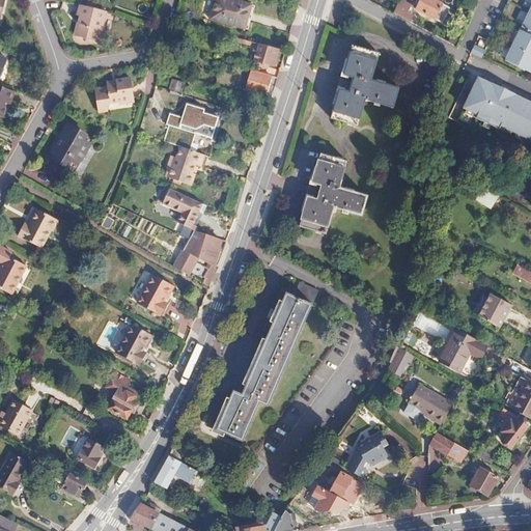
[(250,4),(235,0),(214,0),(208,18),(244,28),(250,4)]
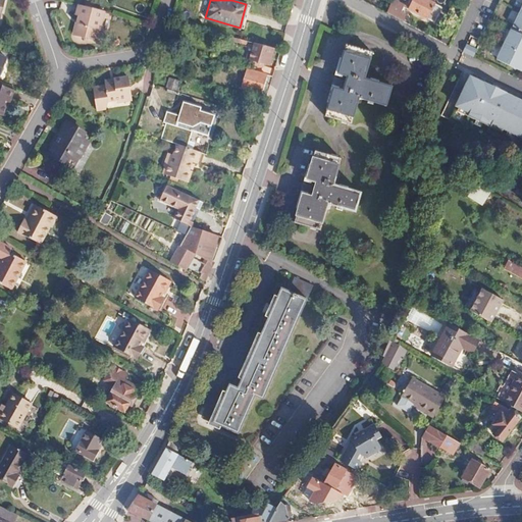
[(405,4),(396,0),(392,0),(386,12),(401,20),(403,16),(400,14),(405,4)]
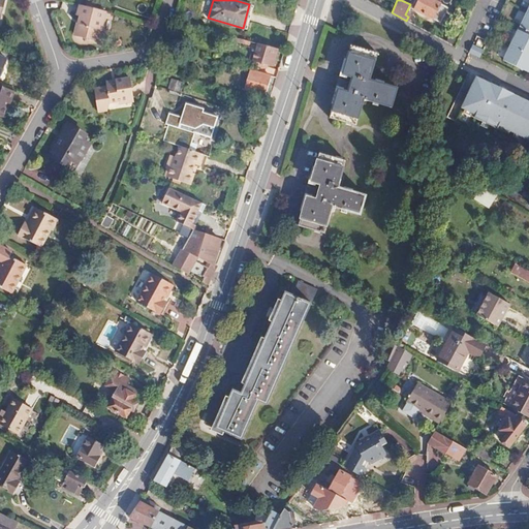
[(419,0),(415,8),(433,19),(441,4),(436,0),(419,0)]
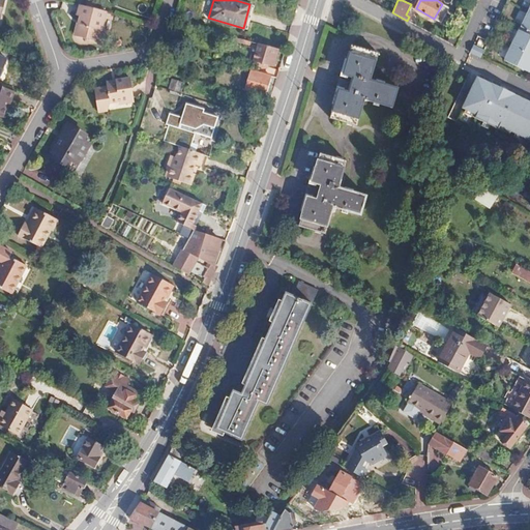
[(529,4),(503,61),(528,72),(529,67),(529,4)]
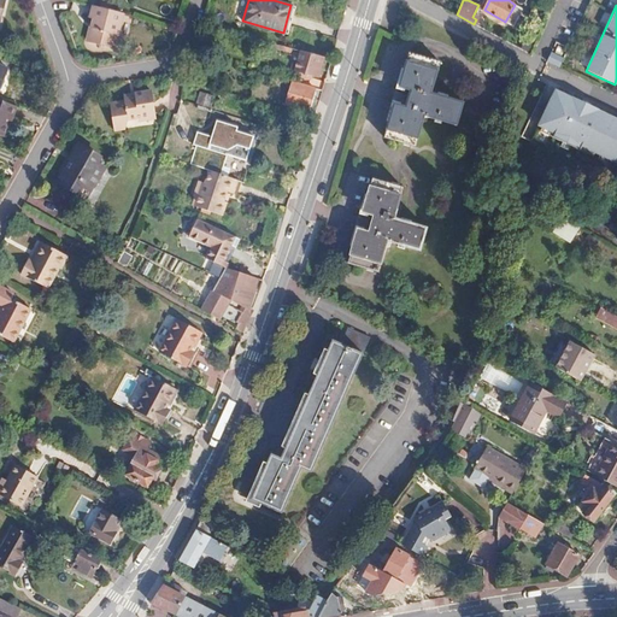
[(93,19),(97,19),(94,28),(118,34),(119,35),(125,13),(112,10),(97,6),(93,19)]
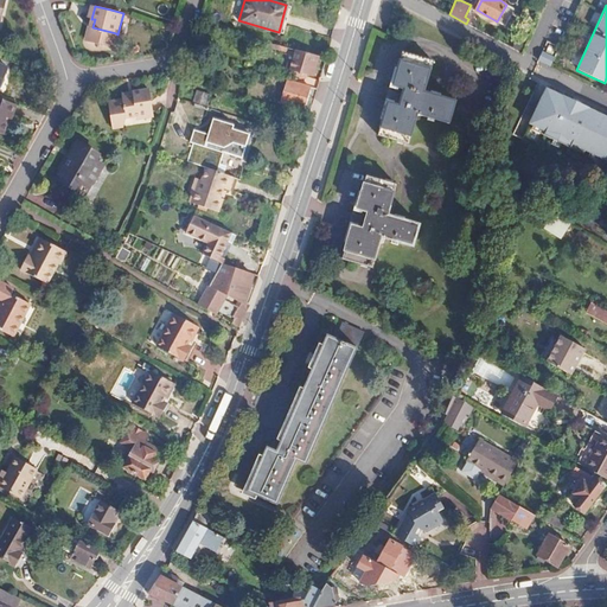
[(116,33),(93,27),(89,39),(113,46),(116,33)]
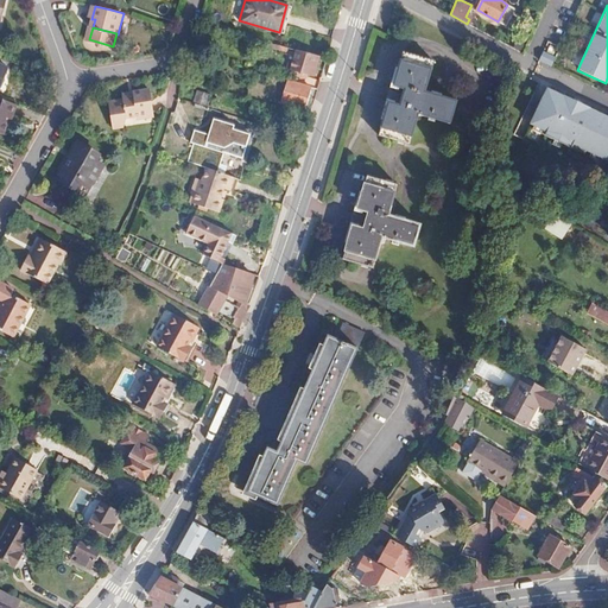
[(304,52),(297,51),(293,64),(291,70),(314,77),(320,57),(304,52)]
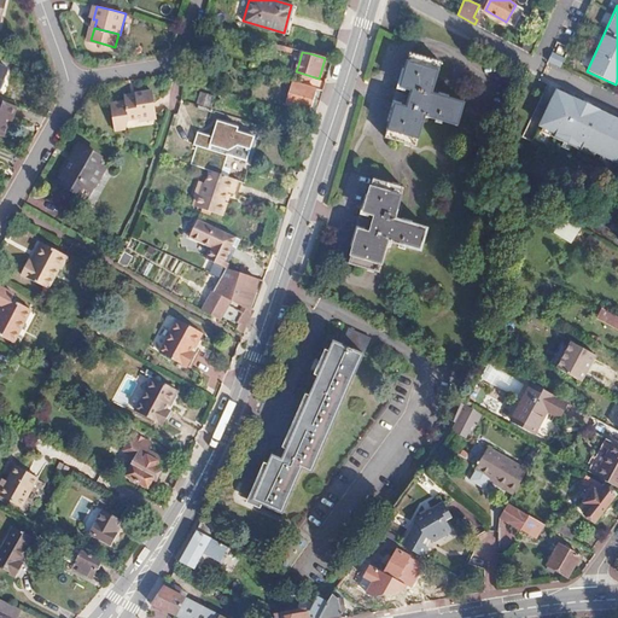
[(551,53),(547,62),(559,68),(563,59),(551,53)]
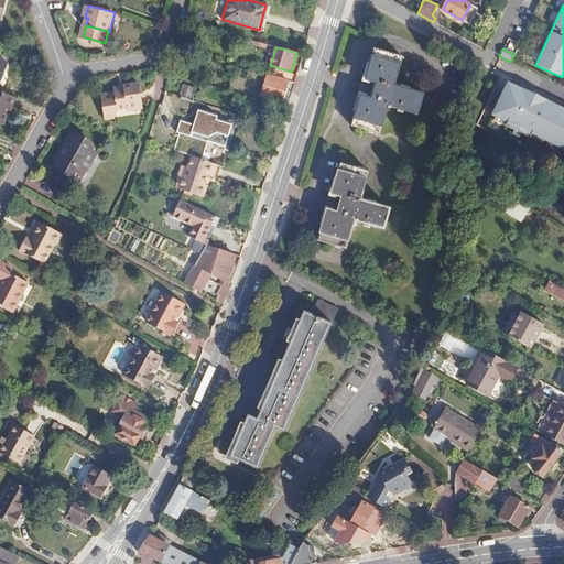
[(370,98),(360,95),(350,127),(379,136),(388,107),(398,109),(397,111),(403,112),(404,111),(418,115),(424,94),(394,86),(403,57),(373,50),(365,79),(375,83),(370,98)]
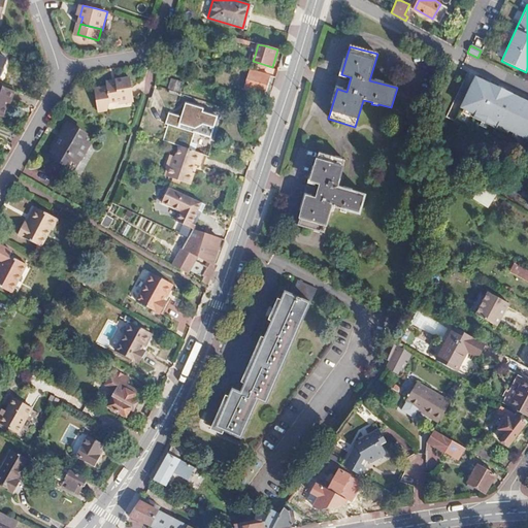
[(276,70),(265,67),(263,73),(269,75),(274,77),(276,70)]
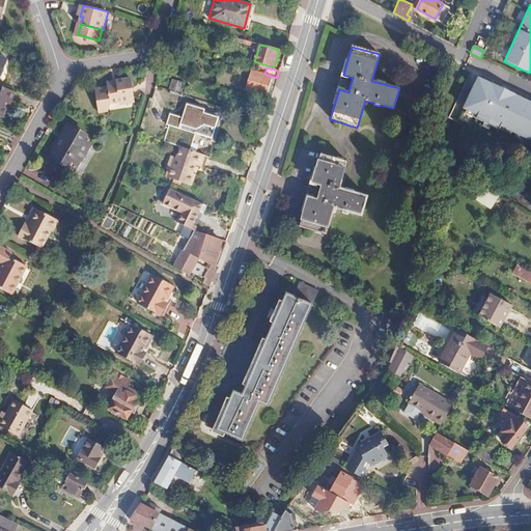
[(264,74),(250,70),(245,89),(264,94),(271,76),(264,74)]
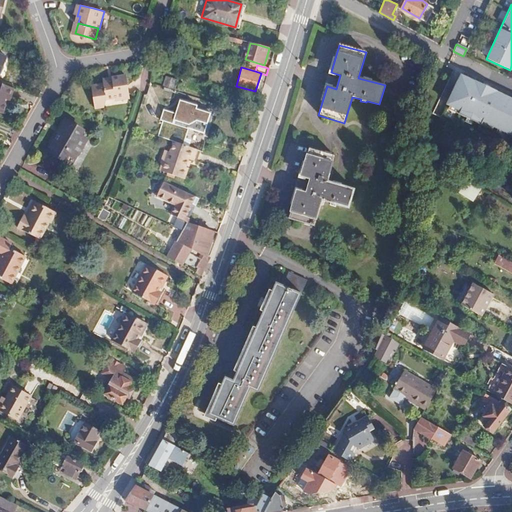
[(460,75),(444,106),(457,113),(455,117),(477,128),(479,124),(511,140),(511,101),(495,93),(496,92),(473,81),(473,82),(460,75)]
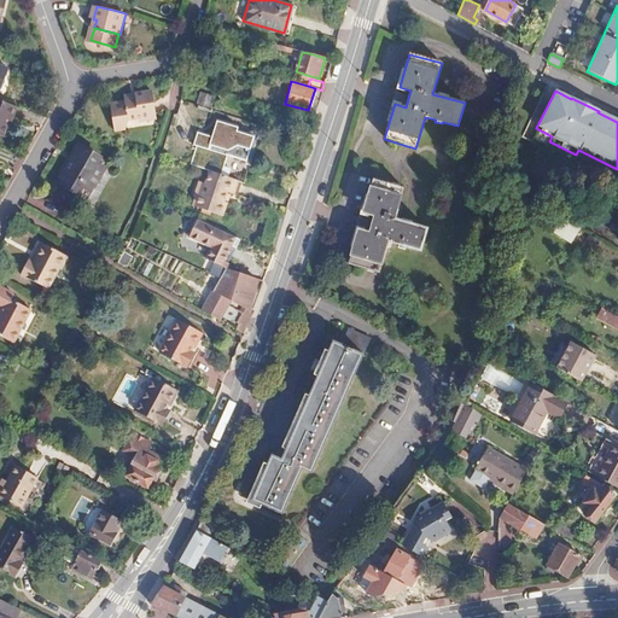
[(156,115),(155,111),(152,92),(135,94),(132,94),(124,95),(126,100),(126,101),(111,104),(115,129),(126,128),(129,118),(156,115)]
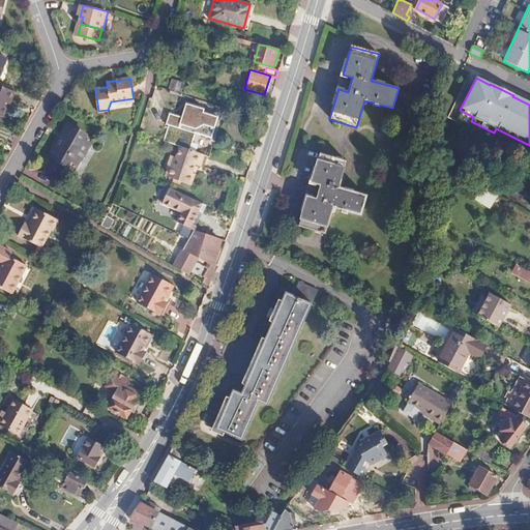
[(182,84),(173,81),(169,91),(179,94),(182,84)]
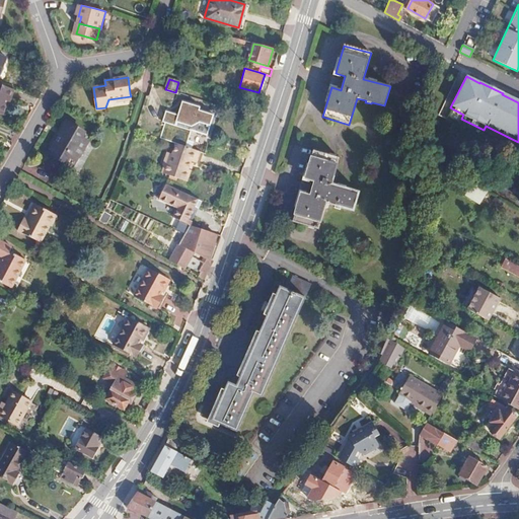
[(14,89),(0,84),(0,114),(2,115),(6,103),(7,99),(10,99),(14,89)]
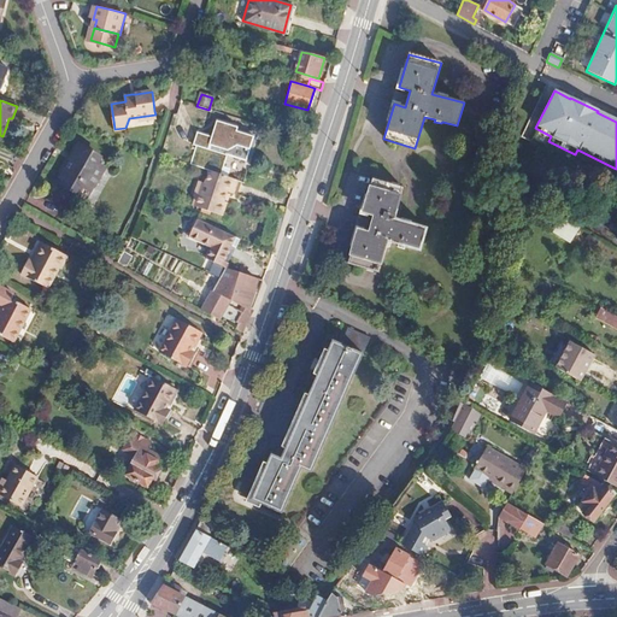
[(238,129),(216,123),(207,150),(245,160),(252,137),(236,133),(238,129)]
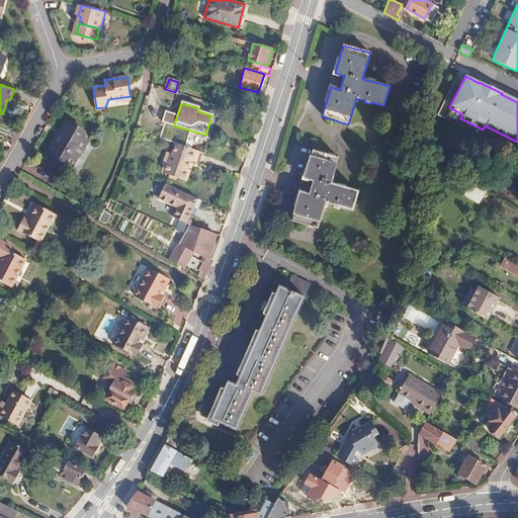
[(77,128),(61,119),(44,152),(63,161),(66,156),(70,159),(74,153),(76,154),(83,140),(74,134),(77,128)]
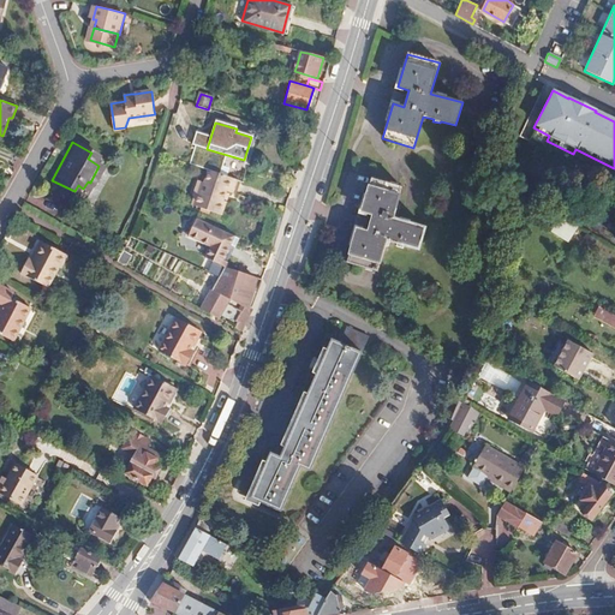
[(209,174),(204,187),(203,190),(222,198),(224,196),(230,198),(233,183),(209,174)]
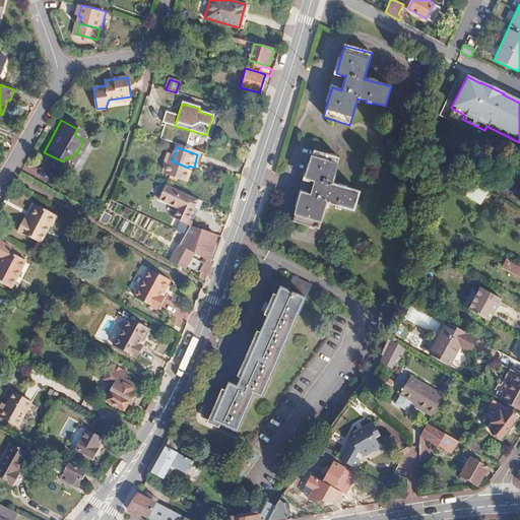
[(310,196),(301,193),(291,221),(319,229),(326,203),(335,205),(334,208),(340,209),(341,207),(354,210),(360,192),(332,184),(340,158),(314,150),(305,179),(315,181),(310,196)]
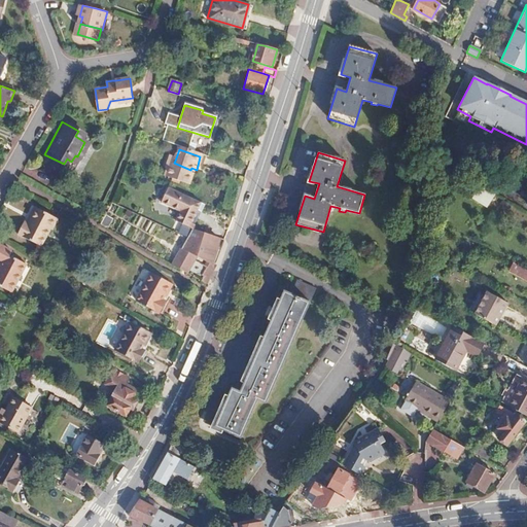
[(71,162),(67,159),(64,164),(71,168),(77,156),(75,155),(71,162)]
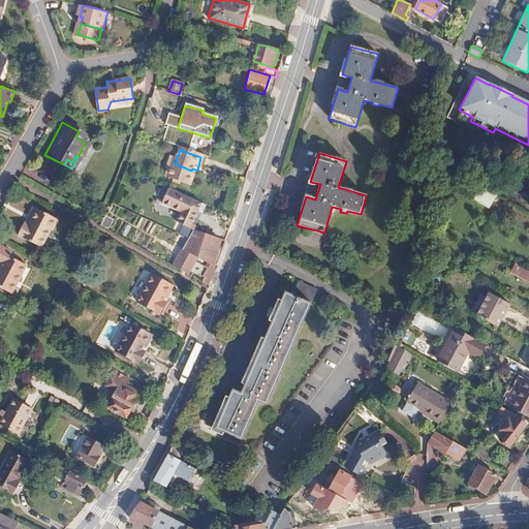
[(175,163),(168,161),(165,172),(167,173),(169,168),(172,169),(175,163)]
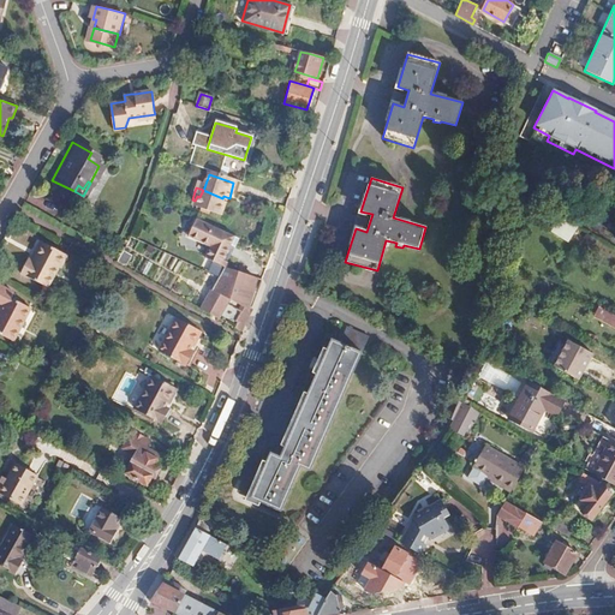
[(222,198),(203,190),(199,197),(197,196),(195,201),(191,208),(219,219),(222,207),(220,206),(222,198)]
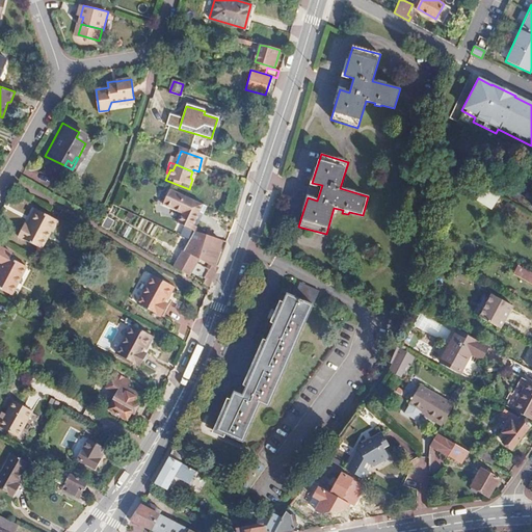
[(162,203),(181,212),(177,222),(195,231),(197,228),(192,225),(200,211),(205,213),(208,206),(168,187),(162,203)]
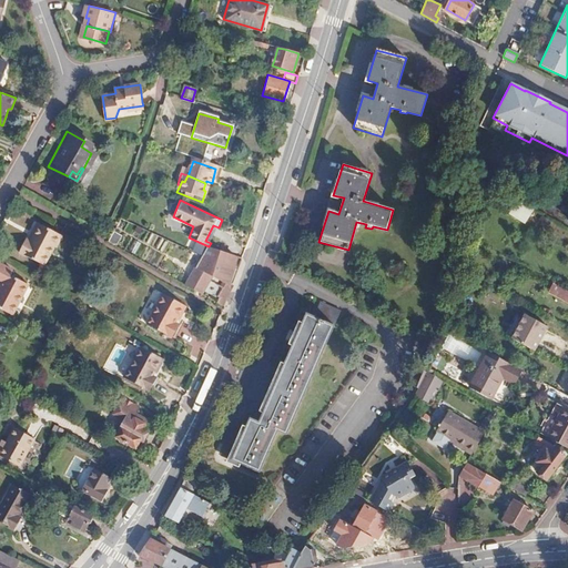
[(533,209),(518,200),(509,214),(523,223),(533,209)]
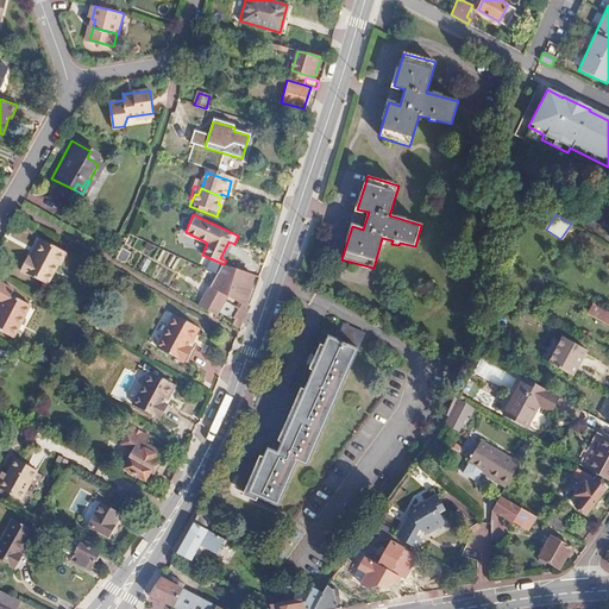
[(29,261),(24,258),(17,271),(44,286),(54,267),(57,269),(64,253),(39,242),(29,261)]
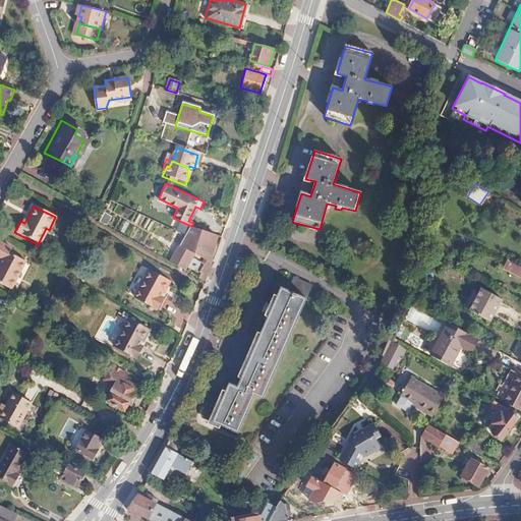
[(191,226),(185,236),(173,259),(182,265),(191,249),(194,251),(198,254),(198,255),(209,262),(216,241),(213,240),(216,234),(191,226)]
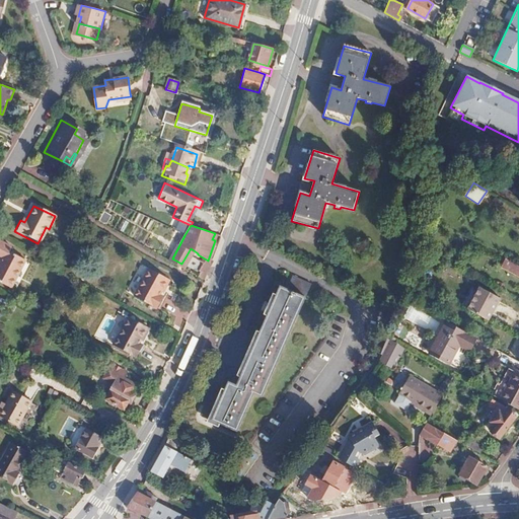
[(0,283),(8,288),(22,262),(7,253),(9,248),(0,243),(0,283)]
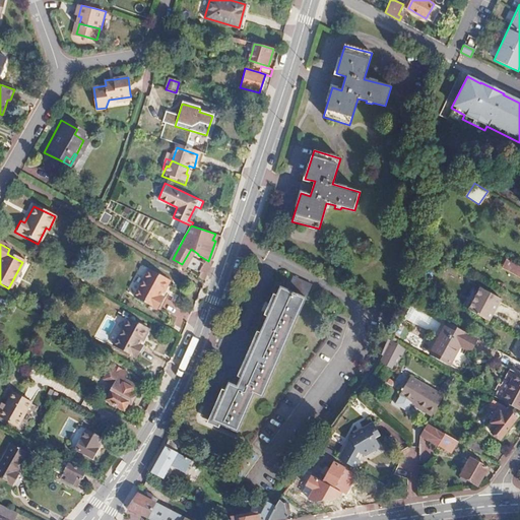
[(194,251),(191,249),(182,264),(173,259),(171,262),(184,269),(186,266),(191,258),(194,251)]
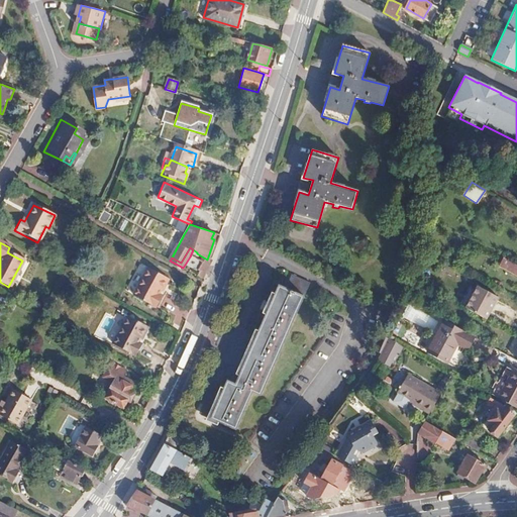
[(190,256),(185,265),(198,272),(196,275),(202,279),(204,275),(202,274),(207,266),(190,256)]
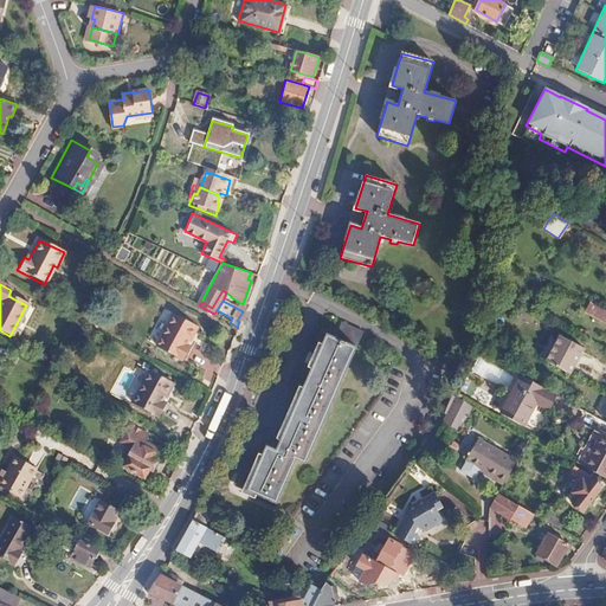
[(605,310),(599,307),(595,315),(605,320),(605,310)]
